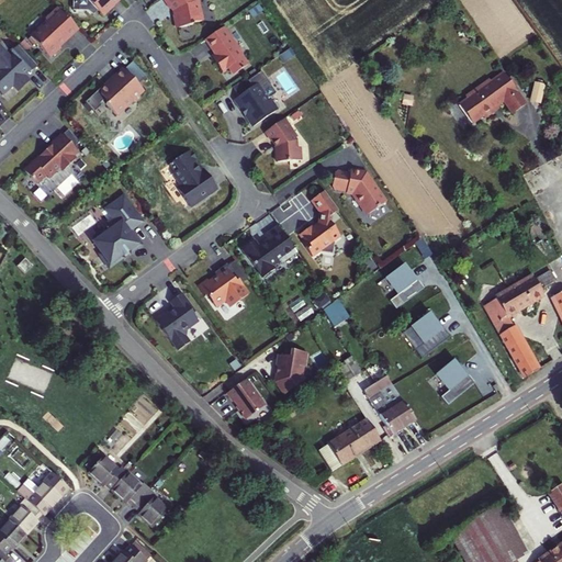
[(116,0),(72,0),(72,11),(88,11),(98,12),(103,17),(114,7),(112,4),(116,0)]
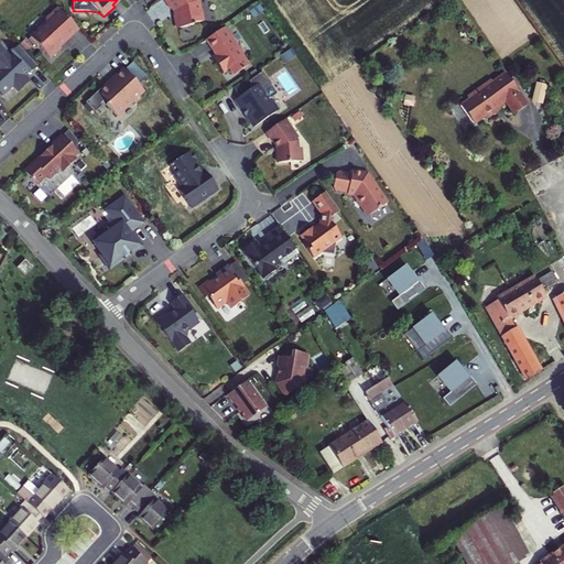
[(163,0),(171,9),(173,7),(175,9),(176,15),(174,19),(175,25),(179,29),(193,25),(192,23),(202,22),(197,0),(163,0)]
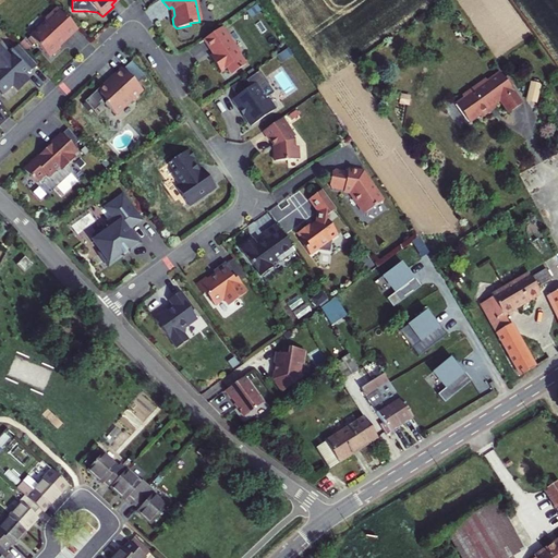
[(77,28),(58,8),(48,17),(47,21),(31,37),(50,58),(60,48),(57,45),(63,38),(64,40),(77,28)]
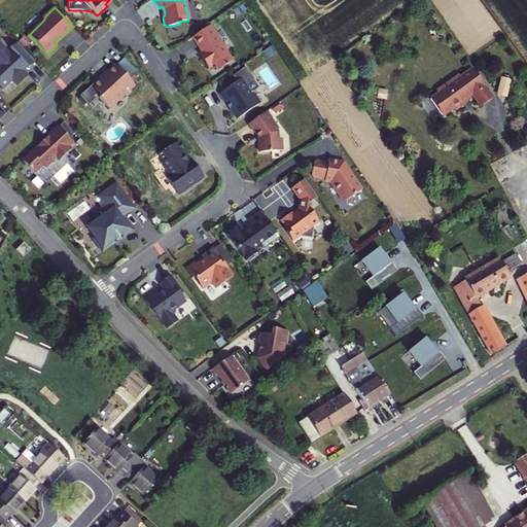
[(226,50),(209,26),(192,38),(200,48),(203,51),(206,56),(202,59),(208,68),(214,64),(218,71),(232,61),(225,51),(226,50)]
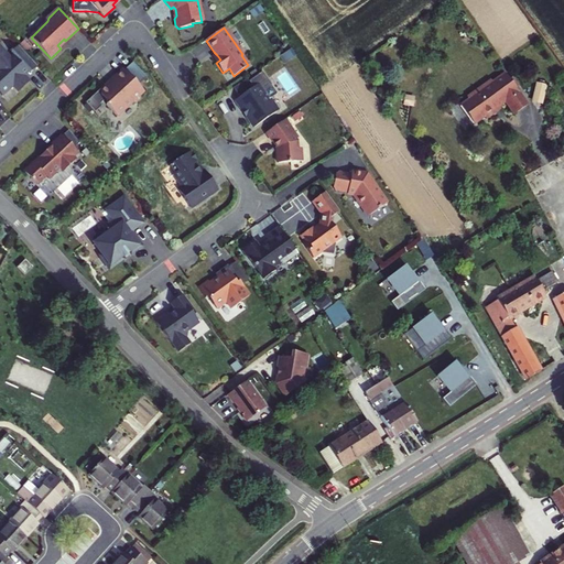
[(30,74),(38,66),(19,46),(11,53),(13,55),(11,58),(0,46),(0,93),(2,96),(13,86),(19,93),(30,83),(24,76),(29,72),(30,74)]
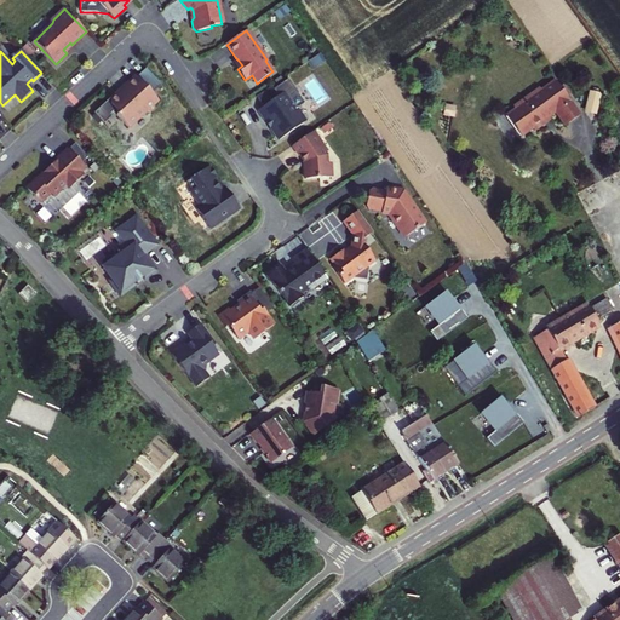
[(147,69),(137,78),(153,93),(161,85),(147,69)]
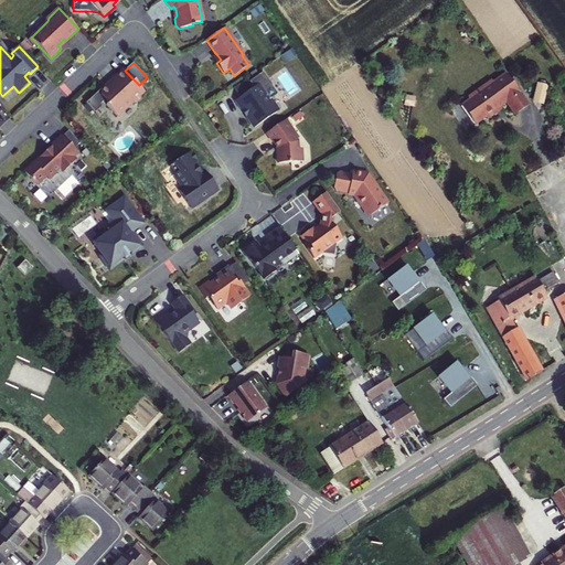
[(141,96),(145,92),(139,85),(125,71),(125,70),(114,80),(115,82),(109,87),(102,87),(100,95),(87,108),(96,118),(103,112),(102,110),(107,106),(118,117),(136,102),(138,102),(141,99),(141,96)]
